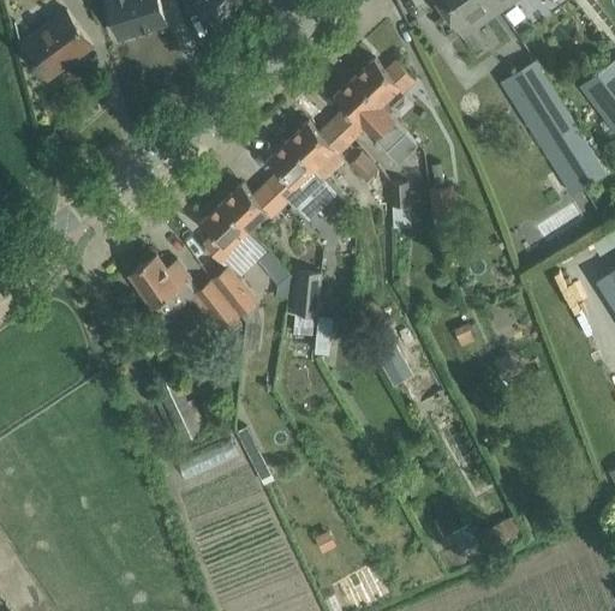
[(107,0),(113,17),(109,18),(114,34),(118,33),(120,39),(167,24),(159,0),(107,0)]
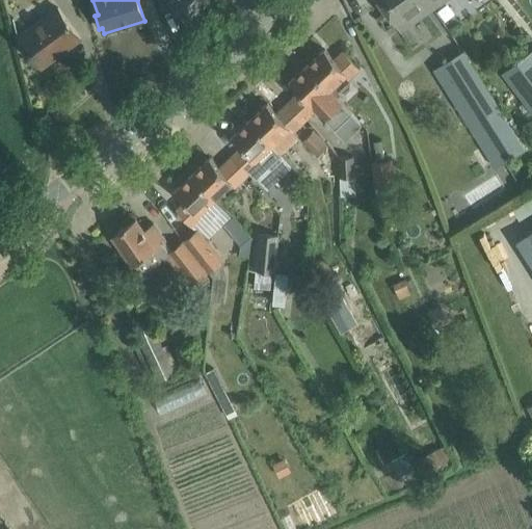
[(158,0),(163,15),(171,7),(187,24),(210,2),(208,0),(158,0)]
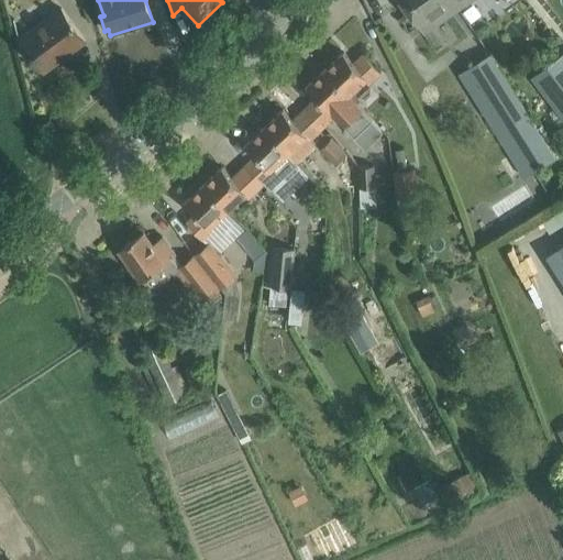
[(455,8),(450,0),(398,0),(419,29),(432,19),(435,22),(455,8)]
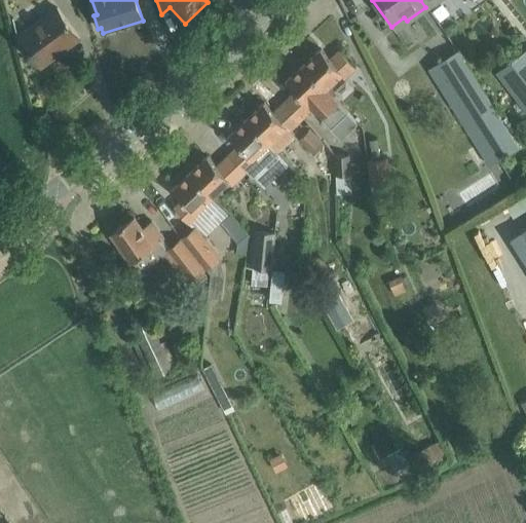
[(79,40),(67,24),(57,10),(19,39),(40,69),(41,68),(39,65),(61,48),(63,51),(79,40)]
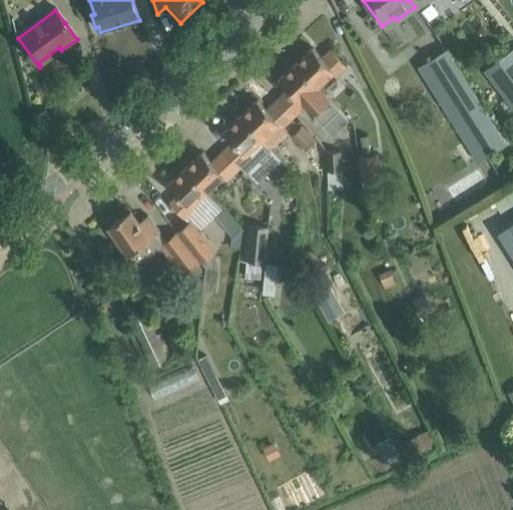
[(313,50),(296,66),(318,88),(334,73),(337,76),(346,68),(345,67),(331,52),(323,60),(313,50)]
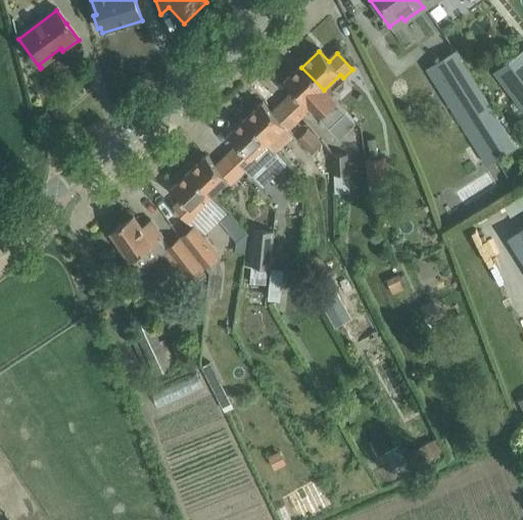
[(522,51),(493,74),(522,111),(522,51)]
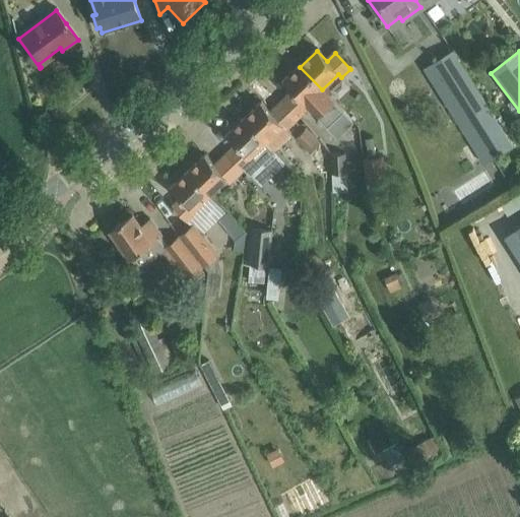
[(453,53),(424,71),(483,166),(513,147),(453,53)]
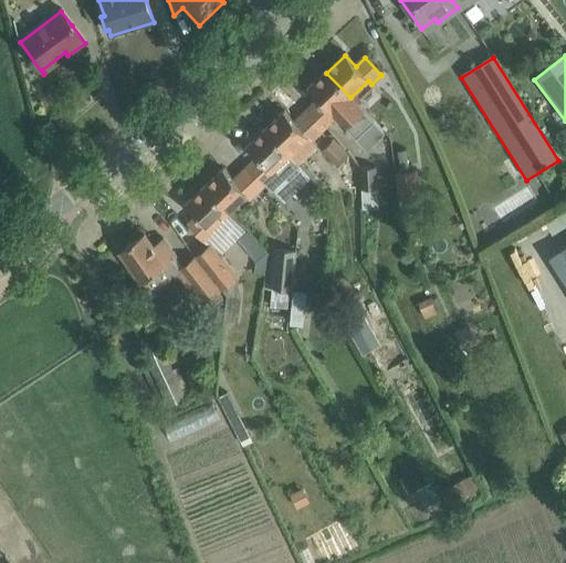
[(326,73),(308,91),(318,102),(310,111),(326,128),(335,120),(344,128),(344,129),(346,133),(347,132),(356,142),(375,124),(350,97),(326,73)]
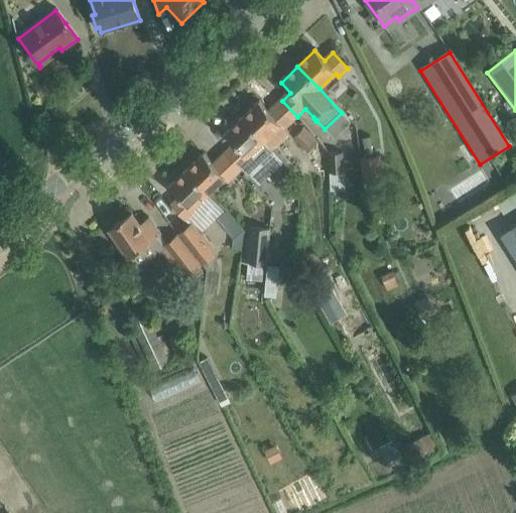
[(259,103),(242,119),(264,142),(272,151),(289,135),(283,130),(292,121),(277,105),(269,113),(259,103)]
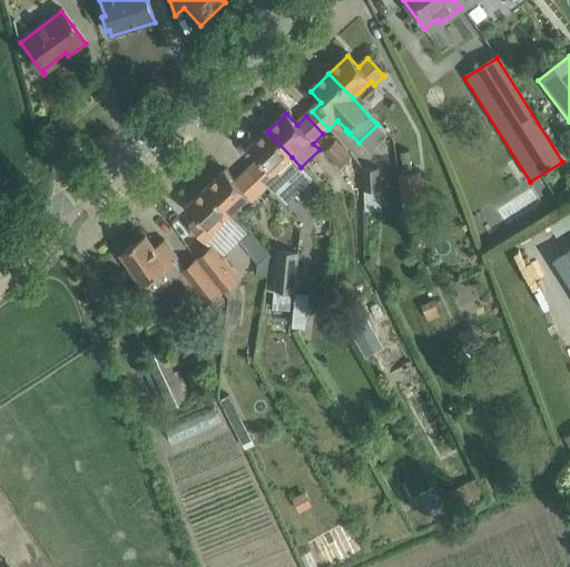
[(267,132),(249,149),(259,160),(249,169),(266,187),(274,195),(284,185),(302,169),(301,167),(292,157),(267,132)]
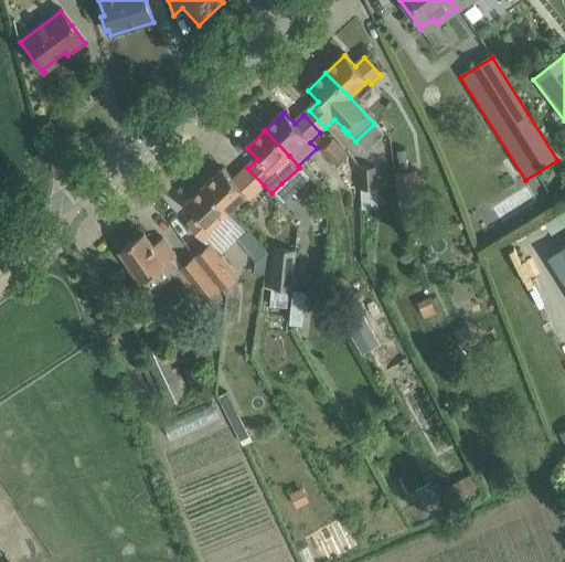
[(360,200),(360,169),(333,140),(320,151),(334,168),(332,170),(338,172),(342,168),(348,173),(342,178),(348,190),(354,190),(354,200),(360,200)]
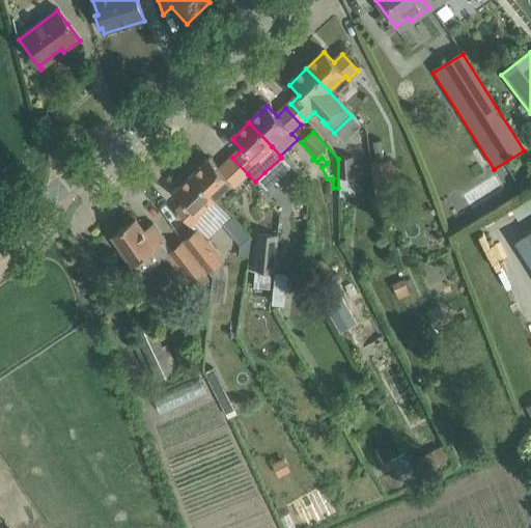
[(338,159),(338,188),(340,188),(340,195),(355,195),(354,159),(338,159)]
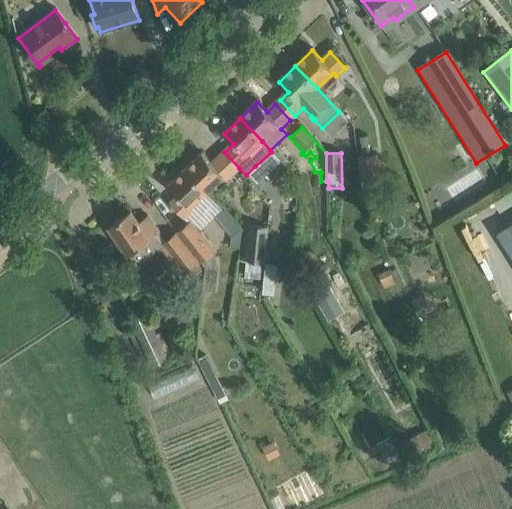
[(202,154),(185,170),(206,193),(223,177),(226,181),(235,172),(220,156),(212,164),(202,154)]
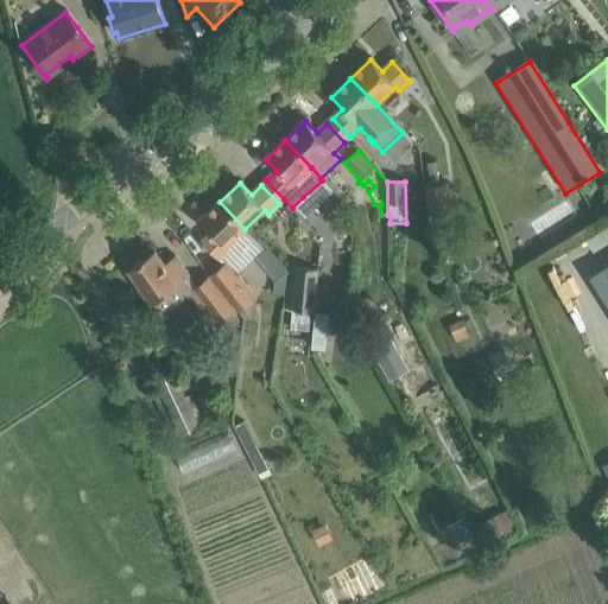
[(447,185),(423,189),(428,217),(451,214),(447,185)]
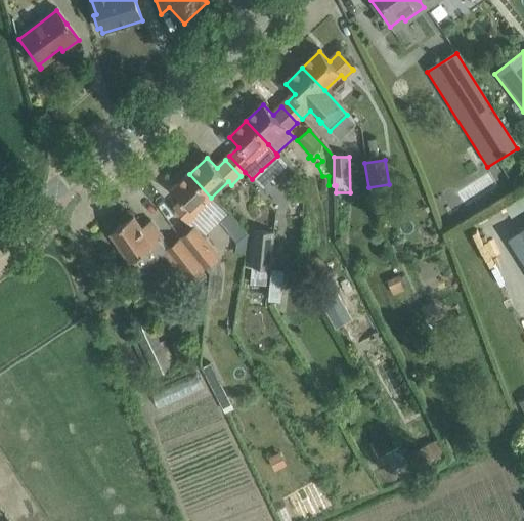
[(189,174),(172,190),(182,201),(173,209),(187,224),(197,215),(194,213),(211,198),(189,174)]
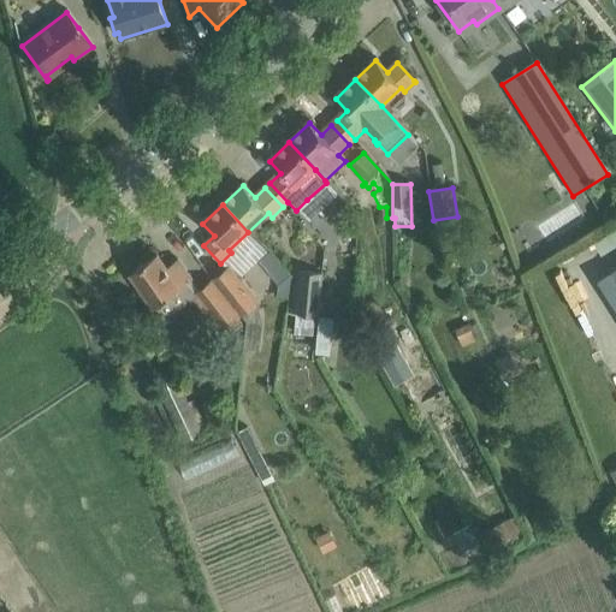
[(270,254),(259,263),(278,286),(290,277),(271,255),(270,254)]
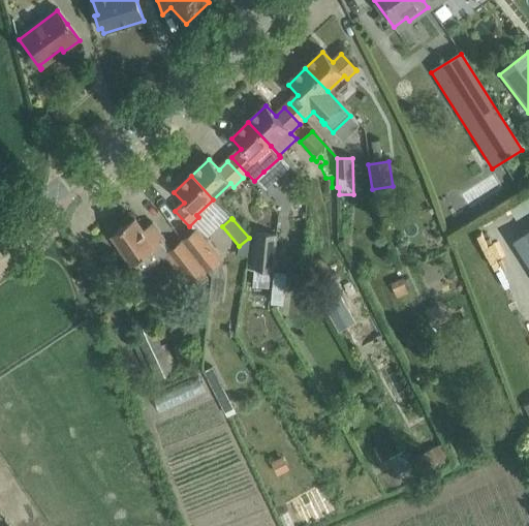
[(134,220),(113,236),(124,252),(133,265),(141,275),(163,258),(157,248),(161,245),(164,243),(164,242),(152,224),(143,231),(134,220)]
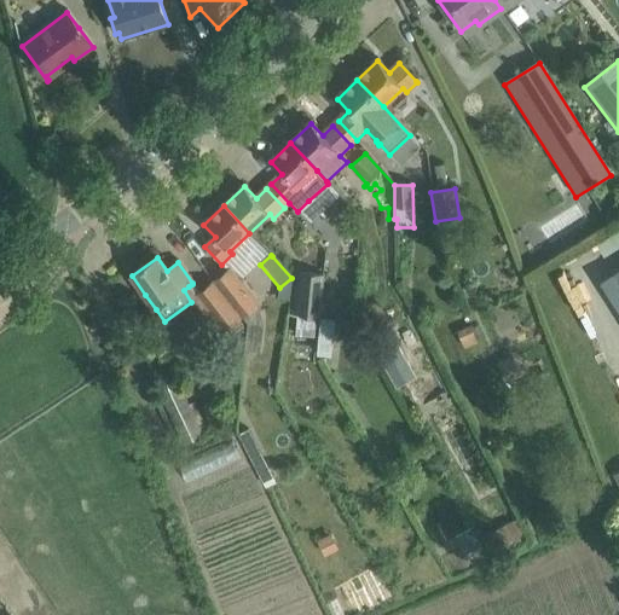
[(320,320),(320,317),(324,261),(318,261),(318,276),(301,274),(296,337),(314,340),(317,319),(320,320)]
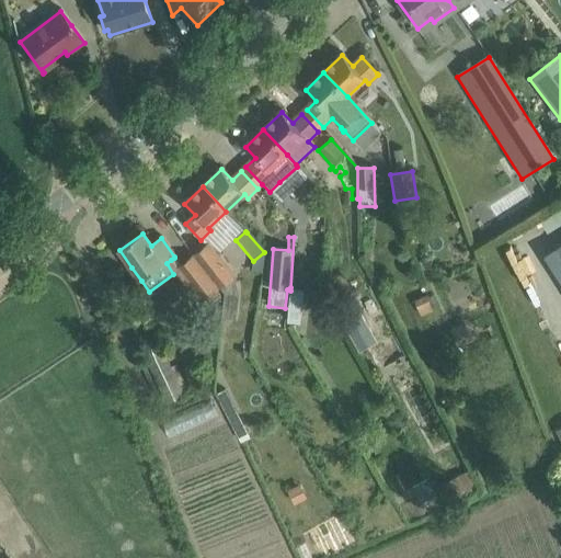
[(560,240),(539,253),(560,288),(560,240)]
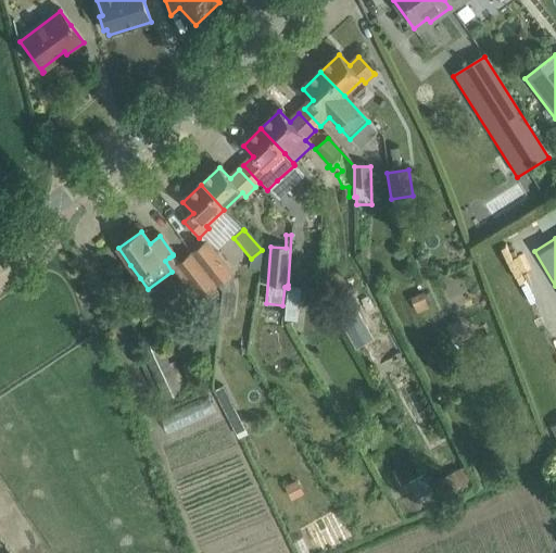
[(205,244),(192,254),(217,287),(232,275),(235,273),(216,249),(210,241),(205,244)]
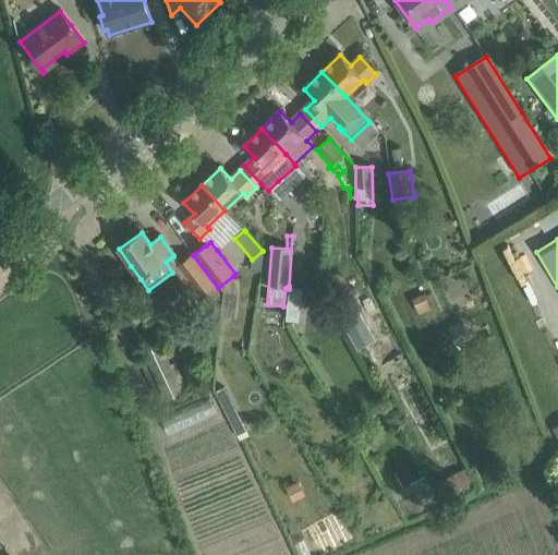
[(193,255),(177,268),(202,300),(218,288),(193,255)]
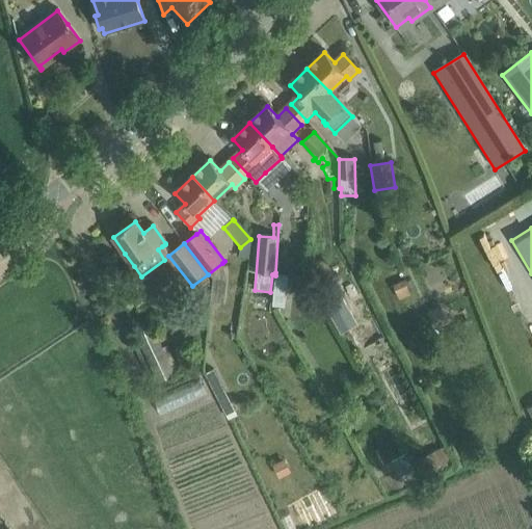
[(275,274),(272,308),(285,309),(288,275),(275,274)]
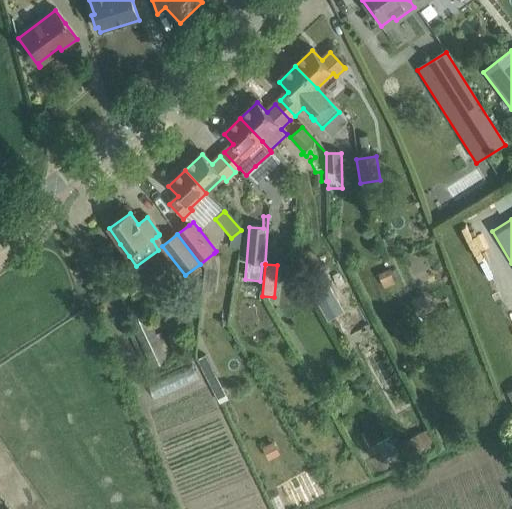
[(418,319),(431,313),(423,297),(410,302),(418,319)]
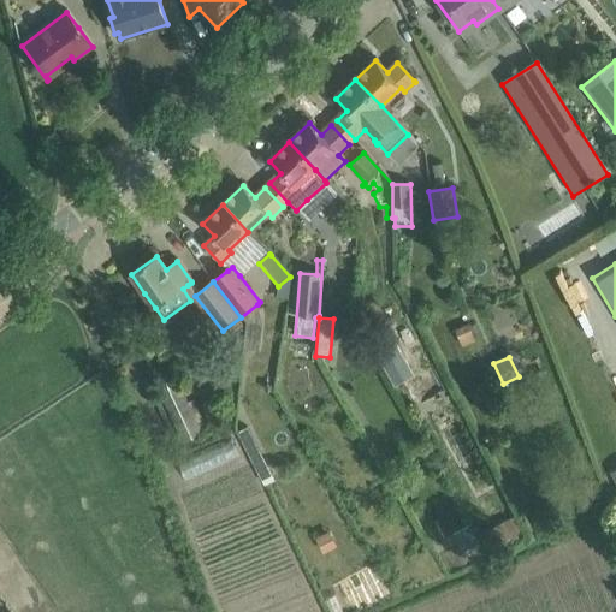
[(187,374),(165,381),(188,443),(208,435),(187,374)]
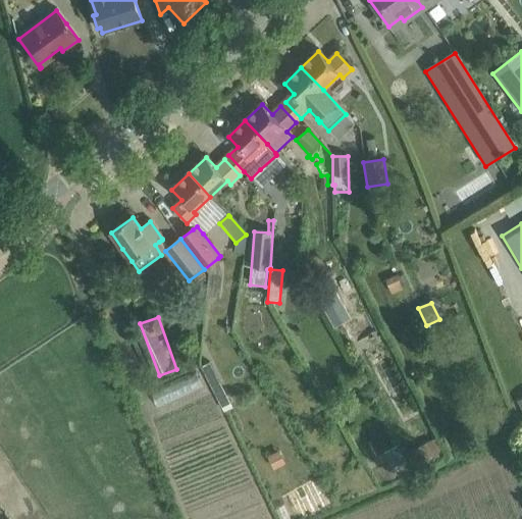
[(210,363),(201,368),(223,412),(232,407),(210,363)]
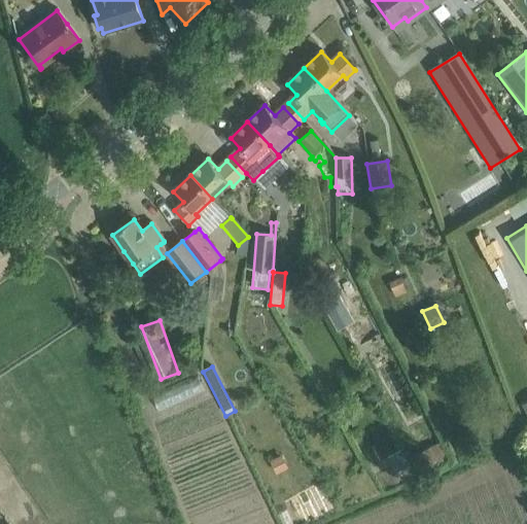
[(199,381),(155,403),(162,415),(205,392),(199,381)]
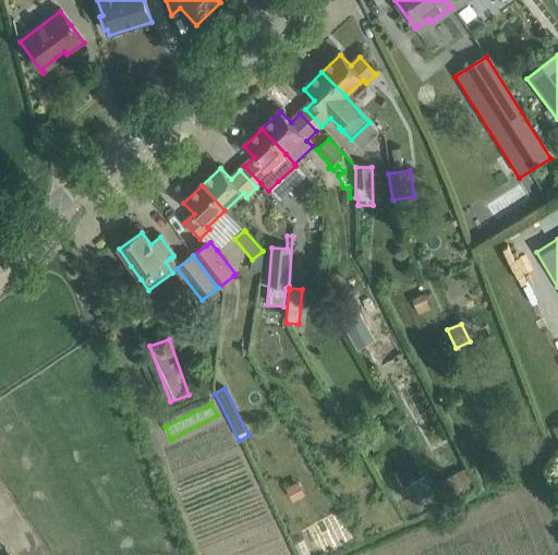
[(424,477),(412,483),(422,501),(434,494),(424,477)]
